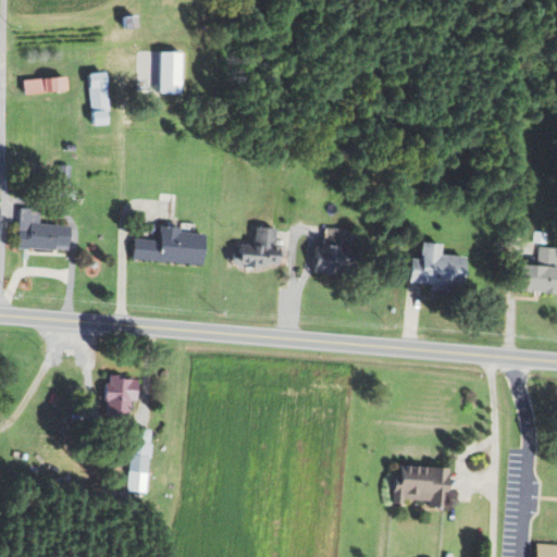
[(111,124),(108,73),(90,74),(93,125),(111,124)]
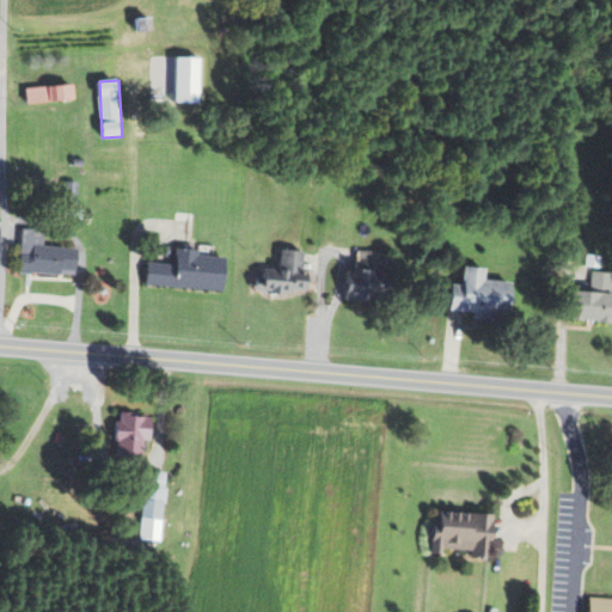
[(75,85),(26,87),(28,104),(75,102),(75,85)]
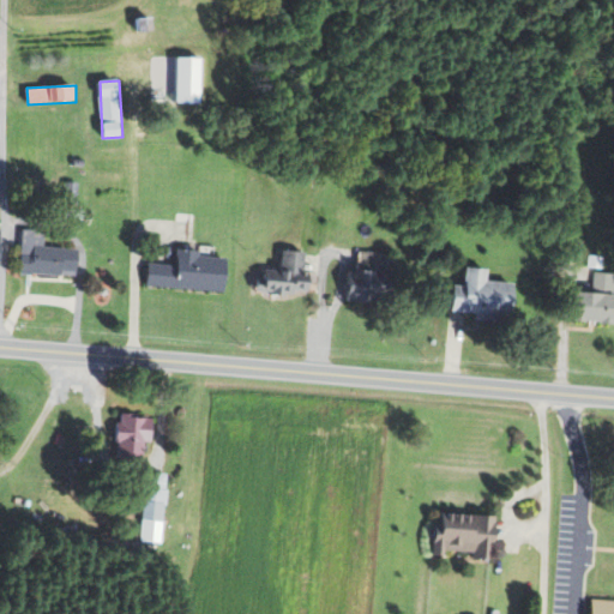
[(20,272),(77,276),(79,250),(44,246),(46,232),(23,229),(20,272)]
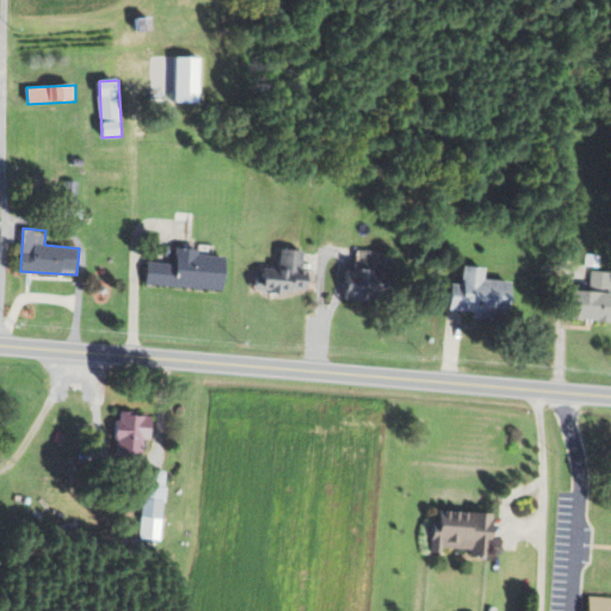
[(148,263),(147,287),(227,290),(228,257),(201,255),(201,250),(177,248),(176,263),(148,263)]
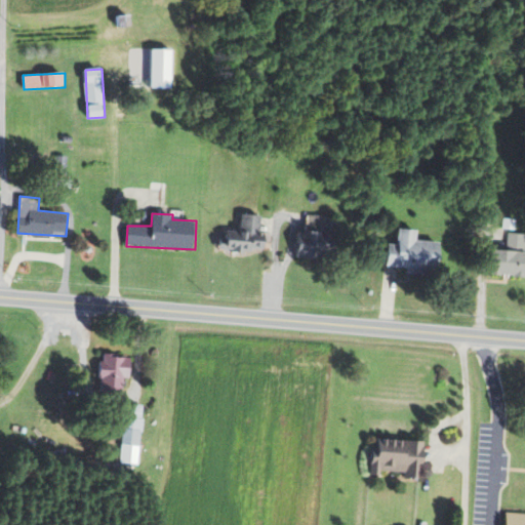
[(296,254),(330,259),(336,217),(308,213),(306,232),(299,231),(296,254)]
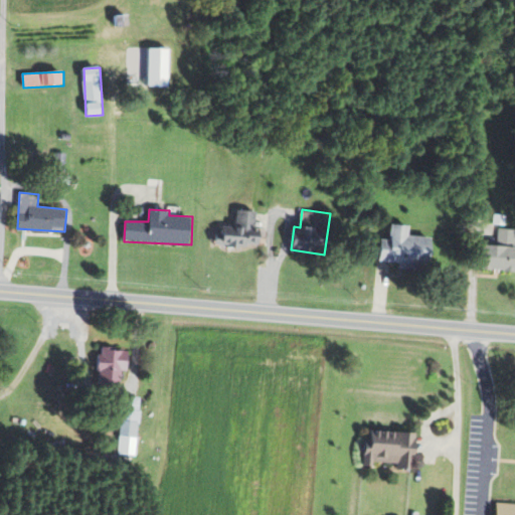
[(258,211),(238,210),(237,226),(224,225),(223,234),(217,233),(216,244),(263,248),(264,227),(256,227),(258,211)]
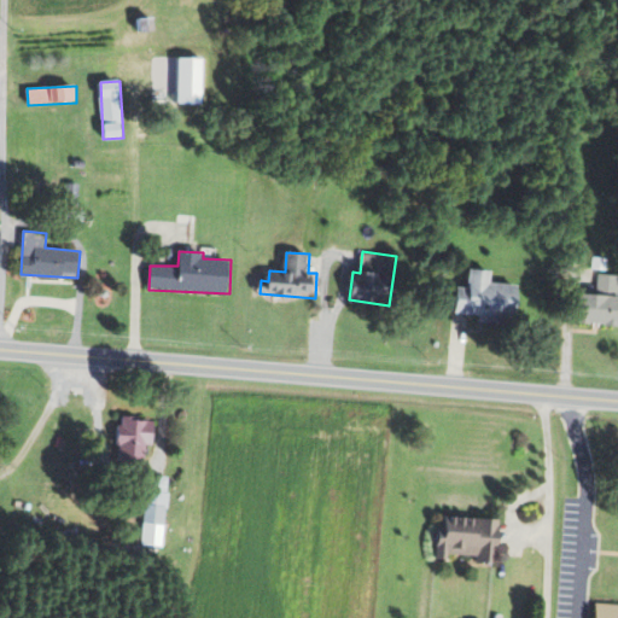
[(522,285),(491,284),(493,270),(471,269),(470,289),(456,287),(455,314),(479,314),(479,322),(505,324),(506,318),(520,318),(522,285)]
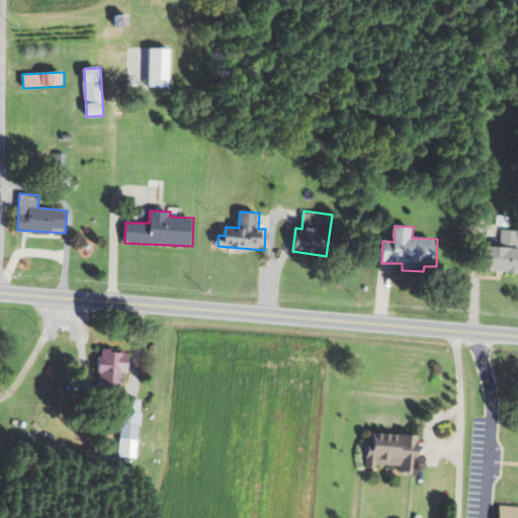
[(517,273),(517,249),(517,245),(517,231),(502,229),(499,248),(490,246),(487,269),(517,273)]
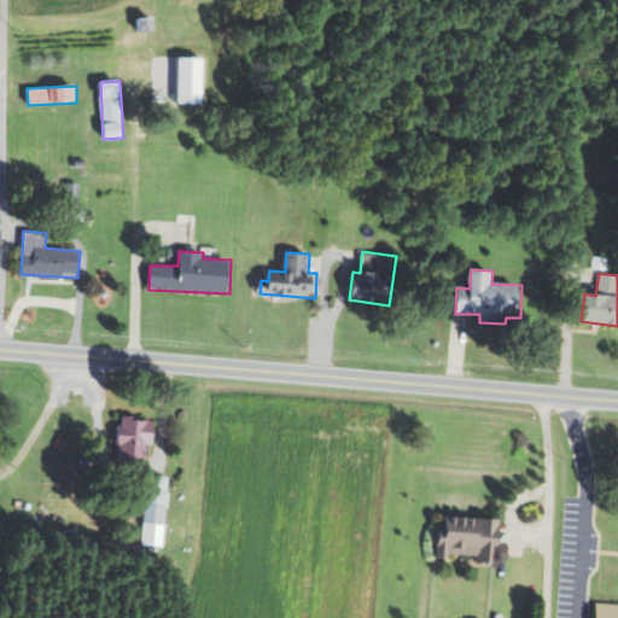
[(118,464),(146,464),(146,445),(155,445),(155,419),(118,419),(118,464)]
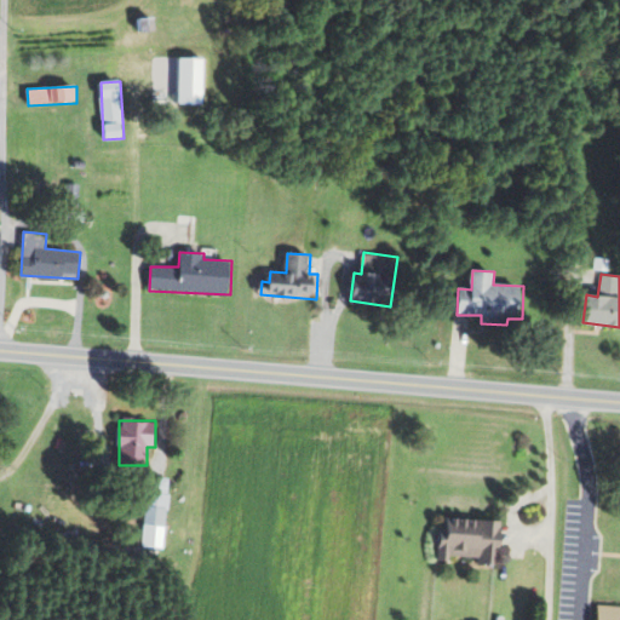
[(167,528),(170,478),(148,477),(147,527),(167,528)]
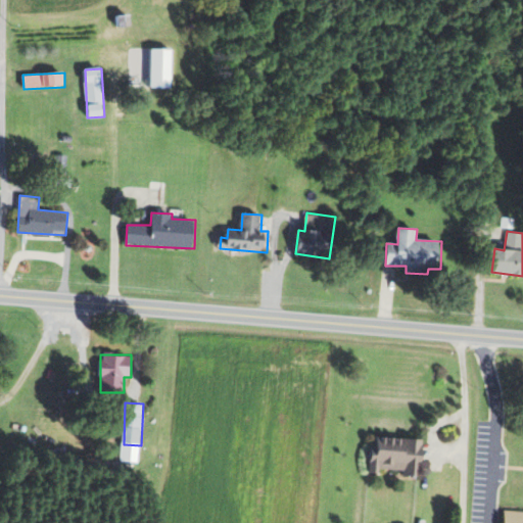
[(425,437),(375,435),(373,472),(378,472),(378,468),(403,469),(403,474),(424,475),(425,437)]
